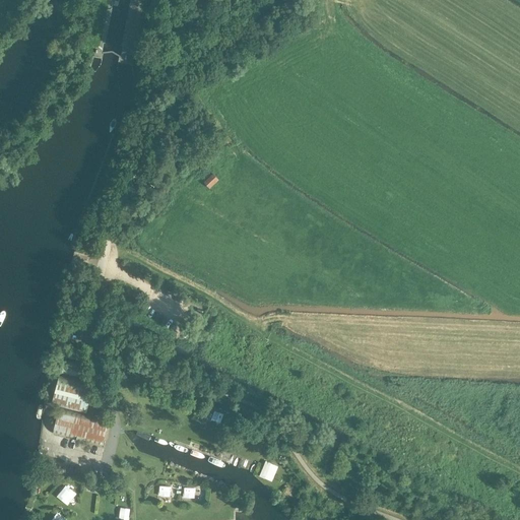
[(153,0),(152,9),(160,10),(161,0),(153,0)]
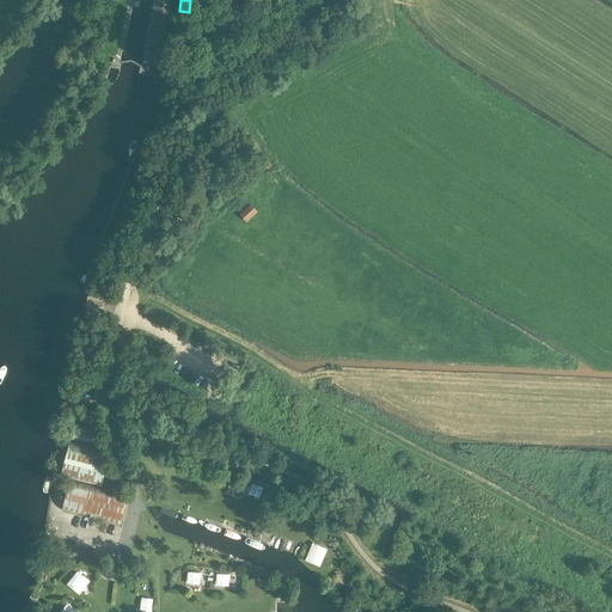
[(250,204),(239,214),(245,220),(256,210),(250,204)]
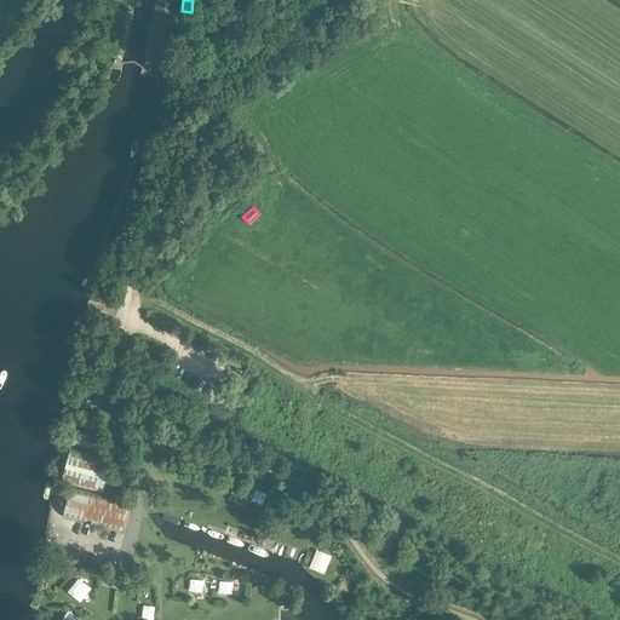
[(95,451),(98,432),(96,431),(98,415),(82,412),(74,446),(95,451)]
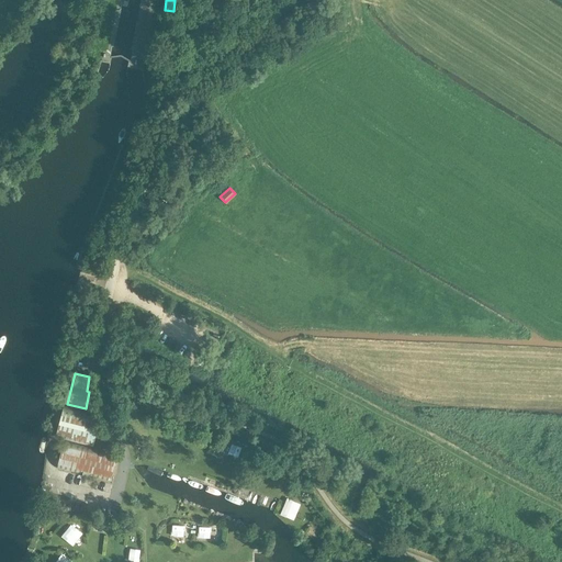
[(127,408),(126,405),(120,407),(125,423),(137,417),(133,406),(127,408)]
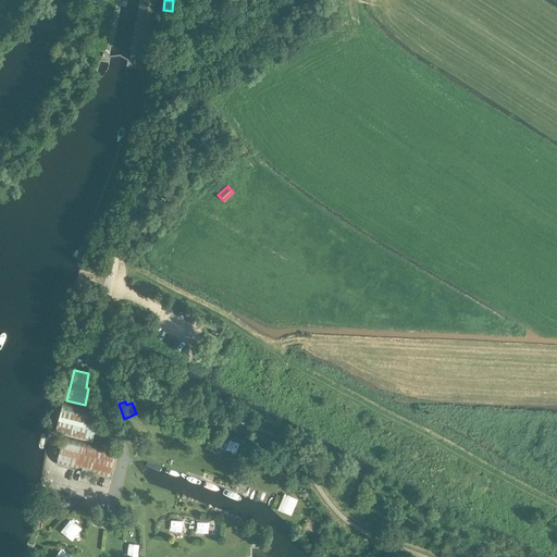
[(93,443),(100,412),(63,403),(54,434),(93,443)]
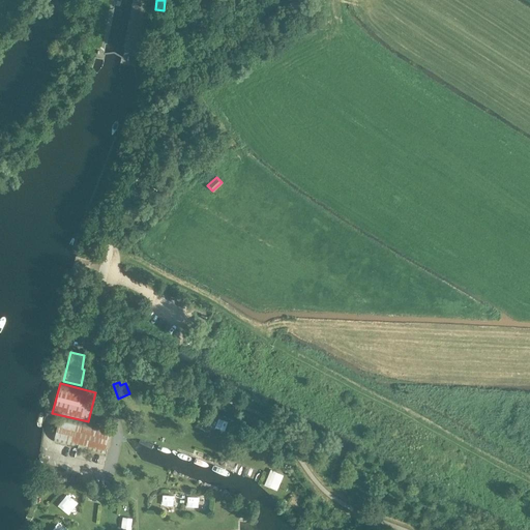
[(105,455),(112,430),(61,416),(54,442),(105,455)]
